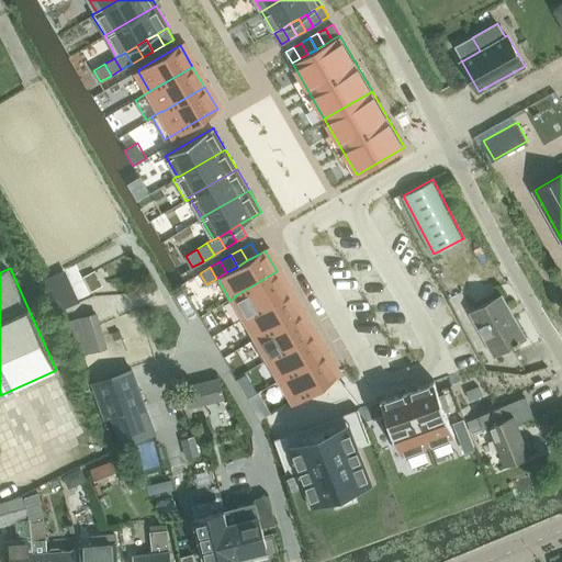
[(277,271),(234,296),(235,298),(245,316),(289,292),(277,271)]
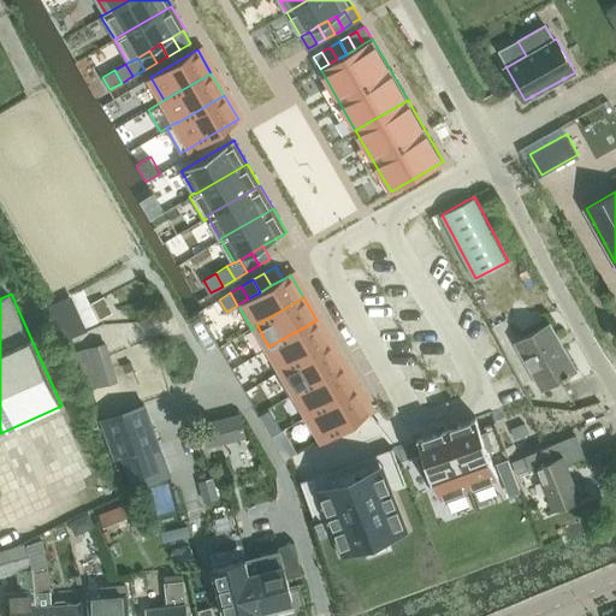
[(317,320),(268,347),(282,369),(329,342),(317,320)]
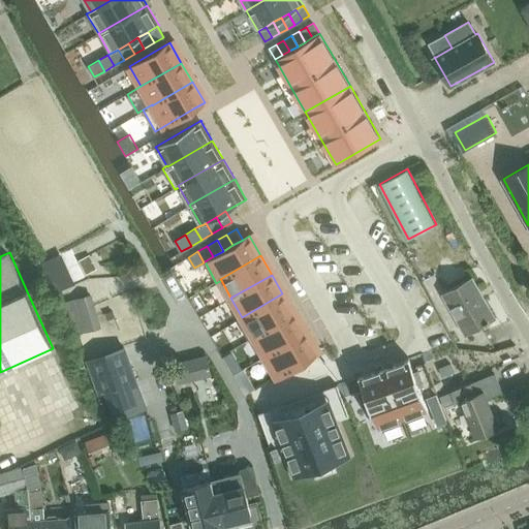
[(466,332),(494,316),(473,278),(444,293),(466,332)]
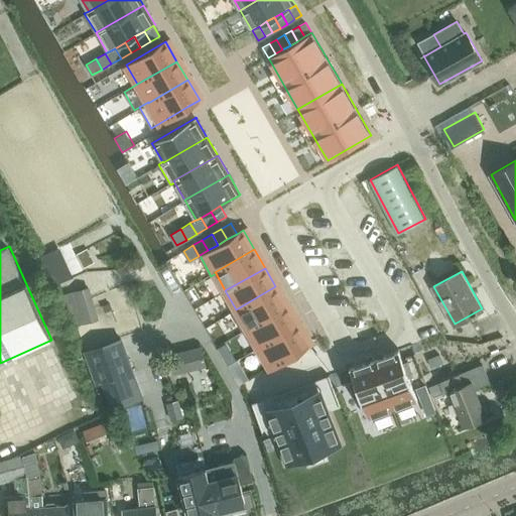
[(236,309),(232,311),(244,333),(248,330),(247,329),(286,305),(275,286),(236,309)]
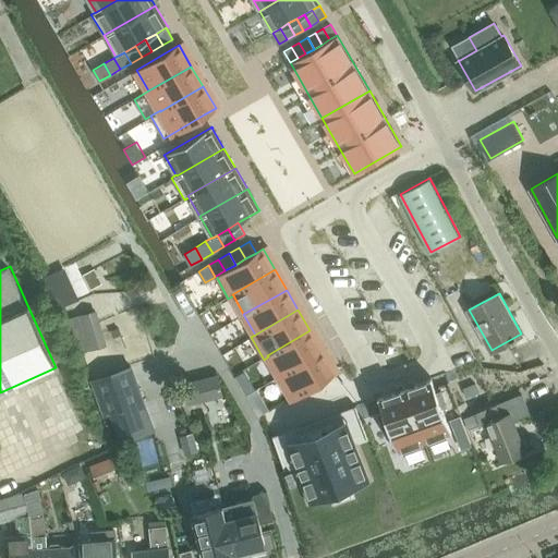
[(310,330),(267,355),(268,356),(279,376),(322,351),(310,330)]
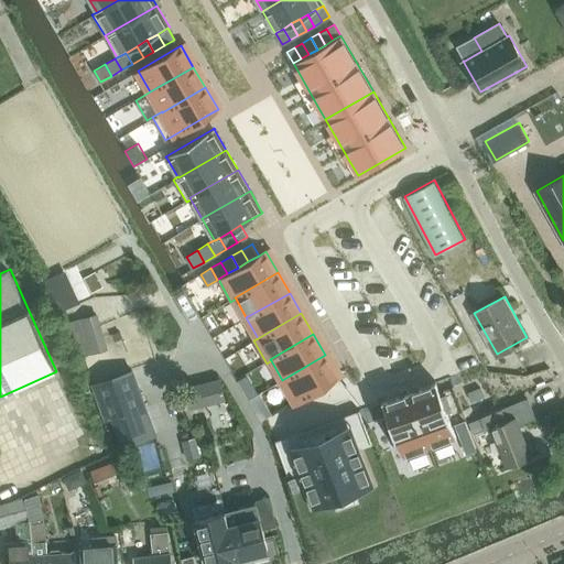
[(325,355),(282,380),(295,402),(338,377),(325,355)]
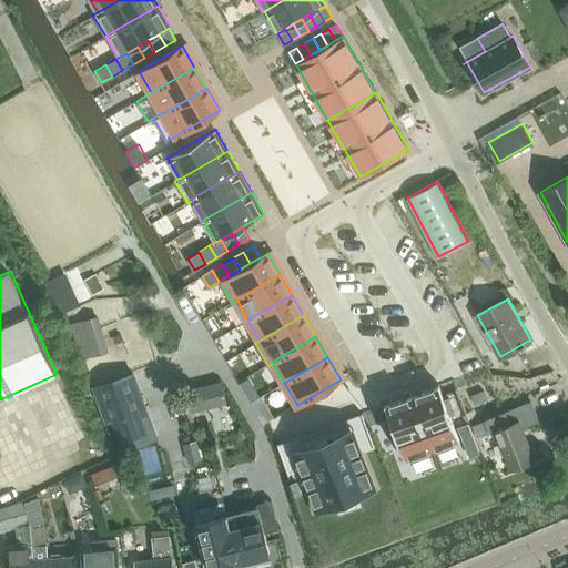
[(134,373),(93,387),(107,424),(113,422),(122,449),(158,437),(134,373)]
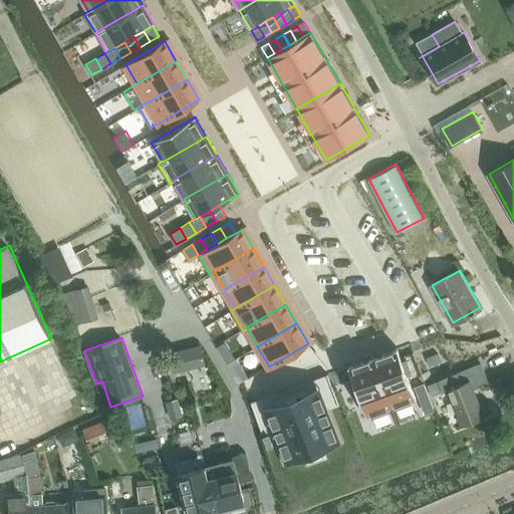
[(201,345),(167,353),(173,374),(206,365),(201,345)]
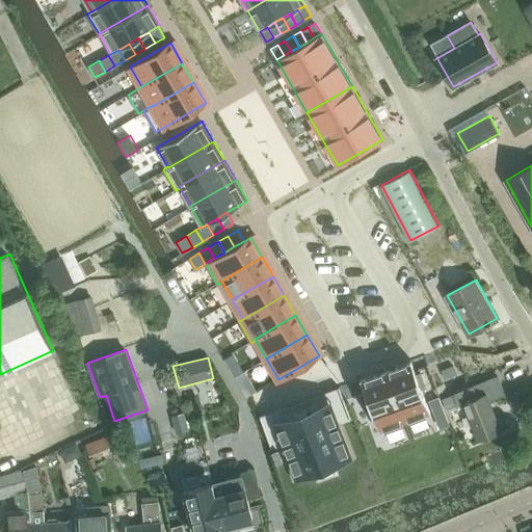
[(362,377),(361,378),(361,379),(362,380),(365,390),(365,391),(361,393),(366,407),(371,405),(379,430),(380,430),(380,429),(386,427),(387,432),(401,426),(400,422),(409,419),(411,423),(426,418),(424,414),(429,411),(429,413),(430,411),(421,387),(426,386),(420,371),(416,372),(411,362),(411,361),(411,360),(410,360),(410,361),(396,366),(388,369),(384,370),(376,373),(362,378),(362,377)]
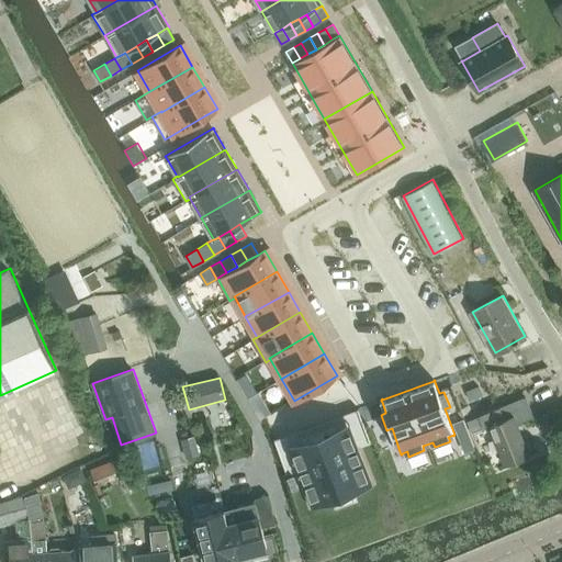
[(478,384),(465,390),(471,404),(483,398),(478,384)]
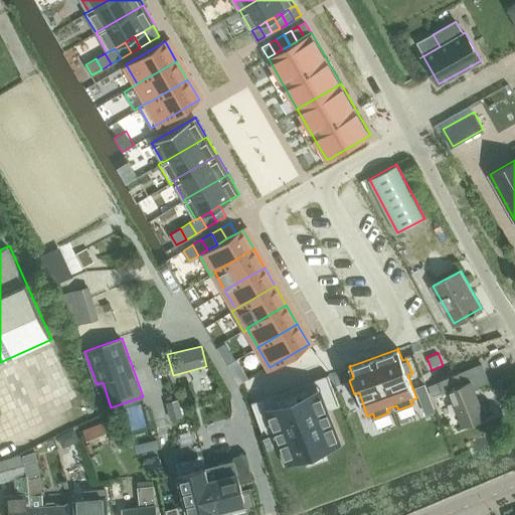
[(231,353),(223,358),(227,364),(235,360),(231,353)]
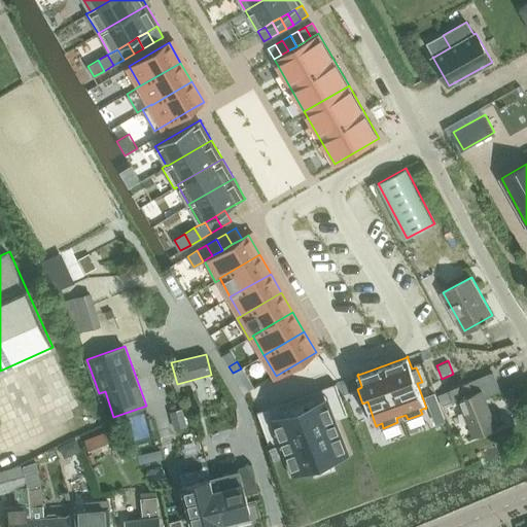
[(241,369),(233,373),(239,384),(243,382),(245,374),(242,367),(241,369)]
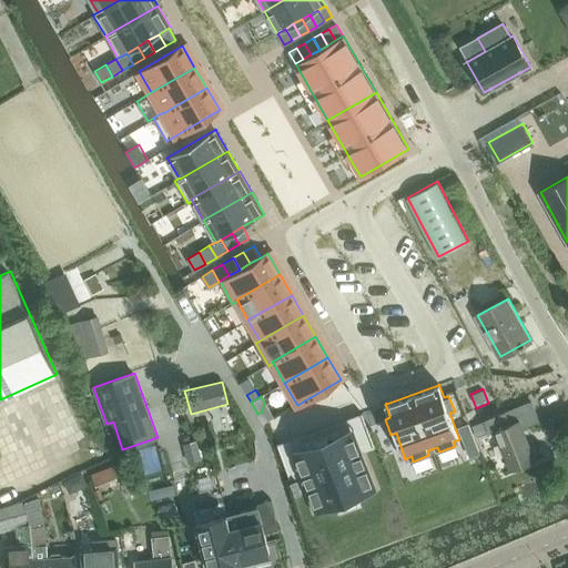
[(510,469),(535,459),(519,419),(510,423),(505,411),(485,418),(489,430),(494,428),(510,469)]
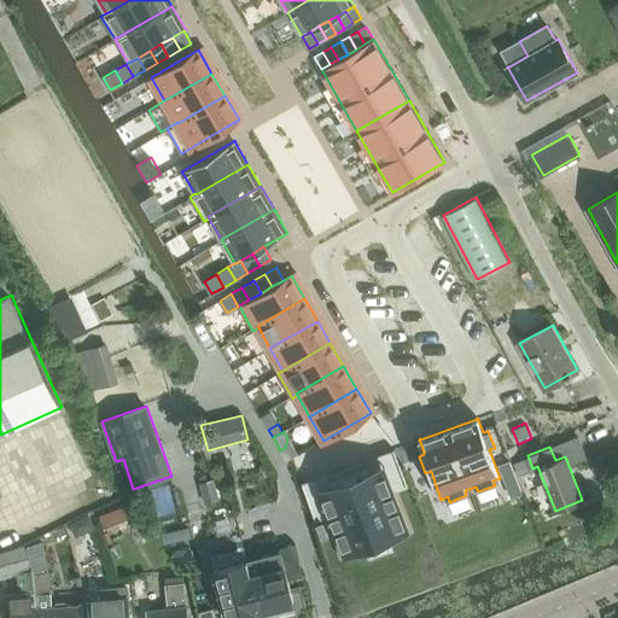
[(302,483),(301,483),(315,523),(331,517),(344,553),(365,544),(385,537),(406,530),(392,493),(408,488),(398,462),(395,452),(394,449),(302,483)]
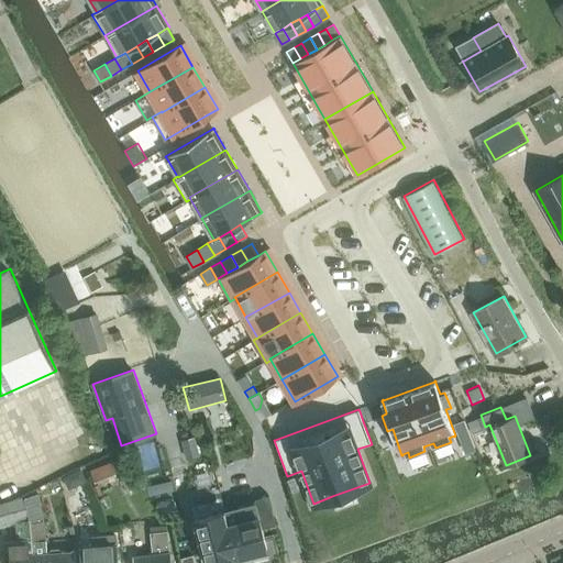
[(562,427),(559,416),(548,420),(552,432),(562,427)]
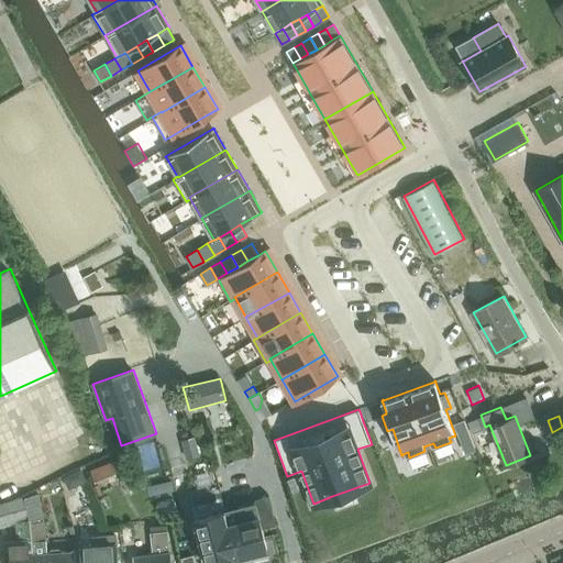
[(464,418),(454,422),(459,434),(470,431),(464,418)]
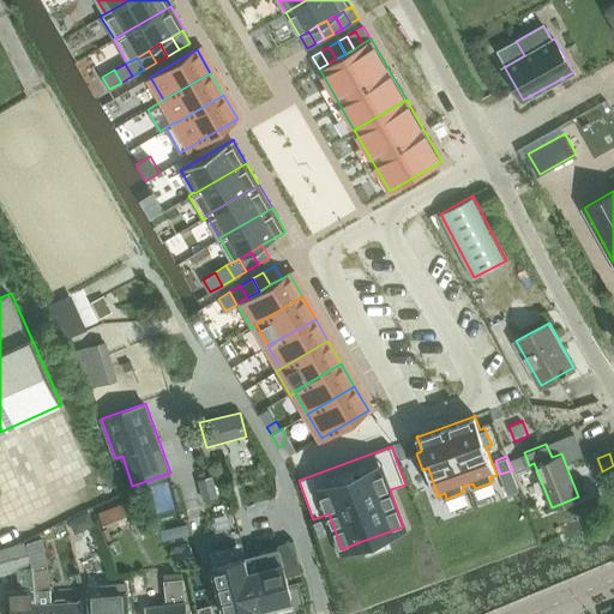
[(216,494),(211,477),(198,481),(203,498),(216,494)]
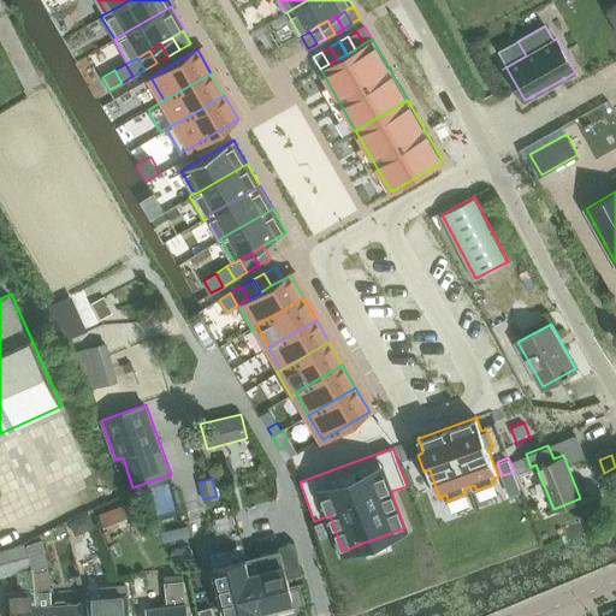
[(122,504),(99,513),(105,528),(128,519),(122,504)]
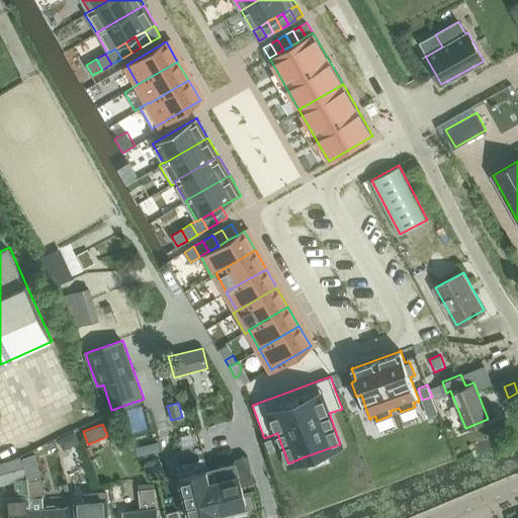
[(65,448),(80,440),(74,430),(60,437),(65,448)]
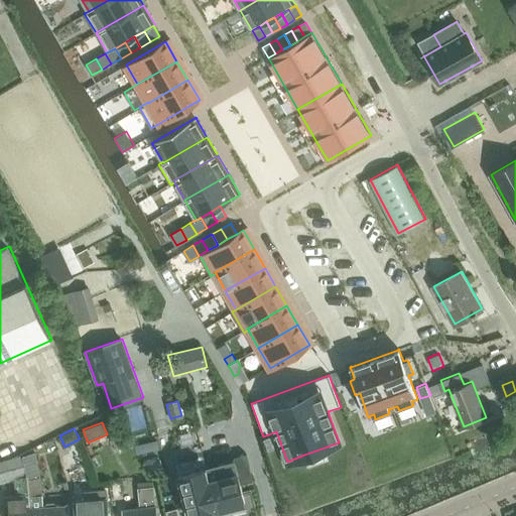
[(36,452),(25,455),(29,495),(31,515),(69,515),(68,504),(57,505),(54,502),(47,502),(44,506),(43,506),(43,495),(36,452)]
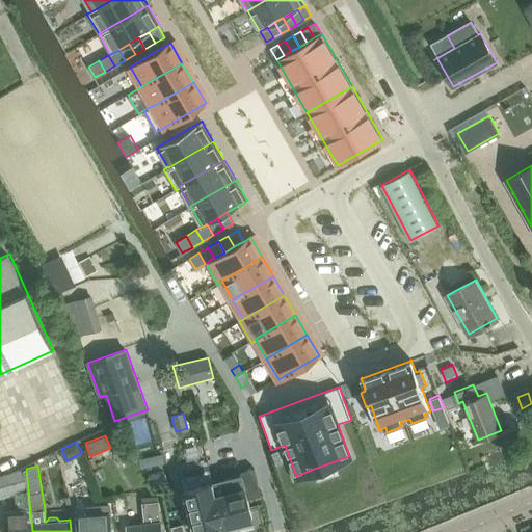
[(253,519),(248,500),(262,497),(255,468),(241,471),(242,475),(214,481),(224,526),(253,519)]
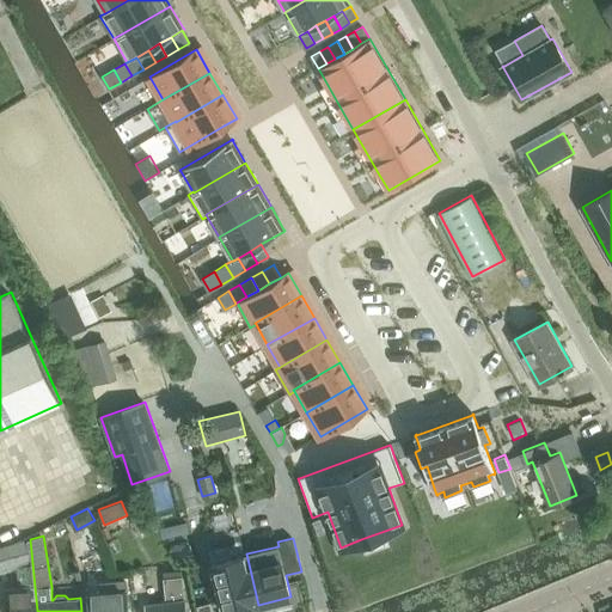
[(25,540),(0,548),(0,571),(8,569),(17,567),(19,586),(11,586),(13,611),(37,611),(35,587),(30,539),(25,540)]
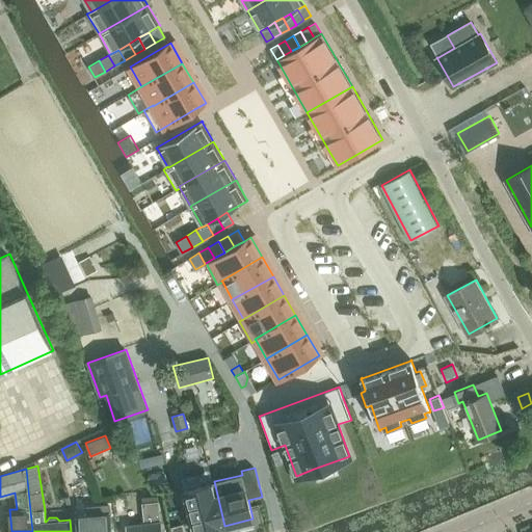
[(195,531),(198,531),(224,526),(214,481),(185,488),(195,531)]
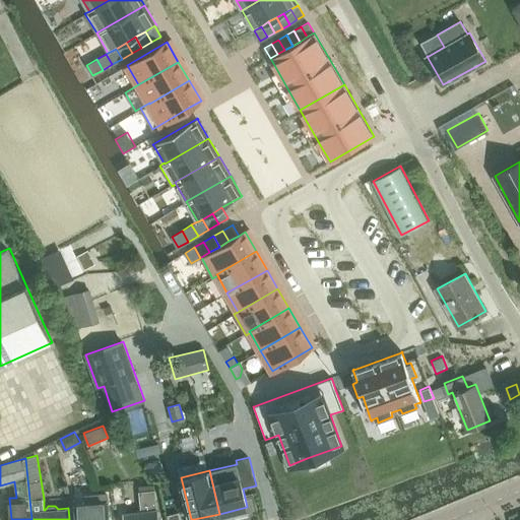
[(125,519),(157,519),(154,490),(139,492),(141,511),(124,513),(125,519)]
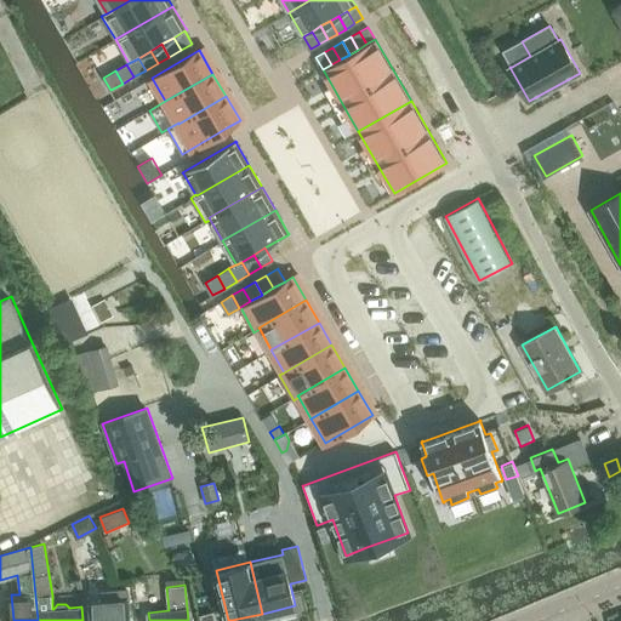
[(91,620),(130,620),(127,590),(110,591),(110,602),(90,603),(91,620)]
